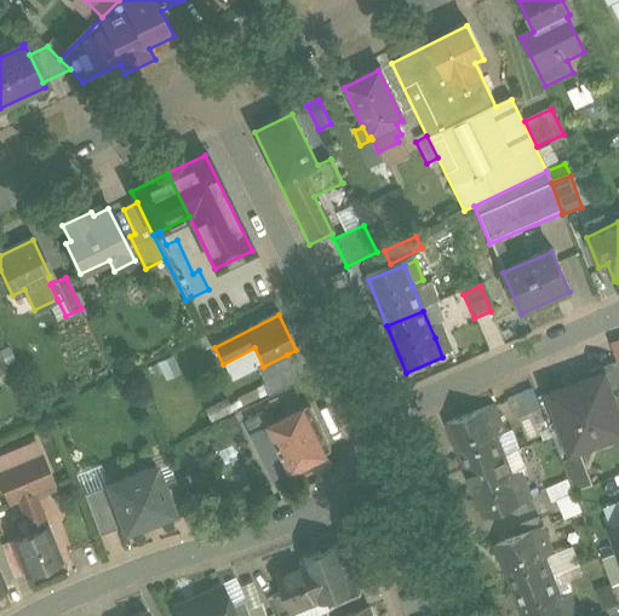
[(453,353),(445,333),(435,338),(442,357),(453,353)]
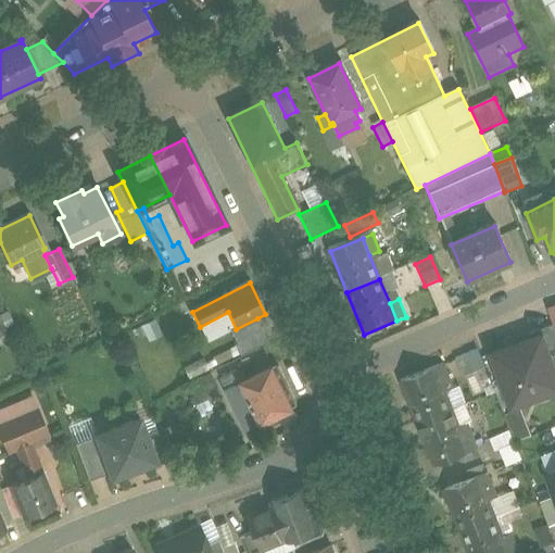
[(236,329),(230,332),(242,356),(269,343),(257,318),(236,329)]
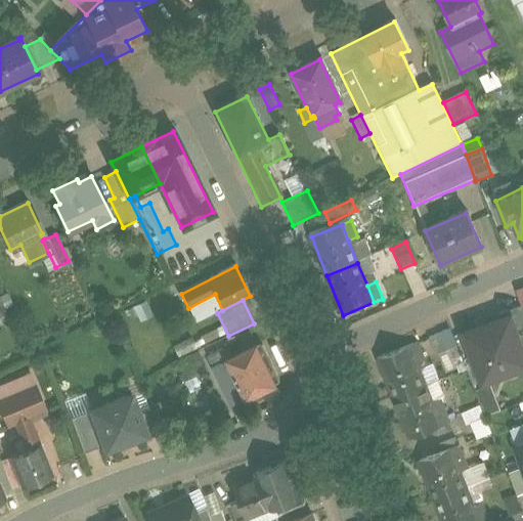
[(522,345),(522,310),(522,307),(497,316),(498,321),(512,316),(522,346),(522,345)]
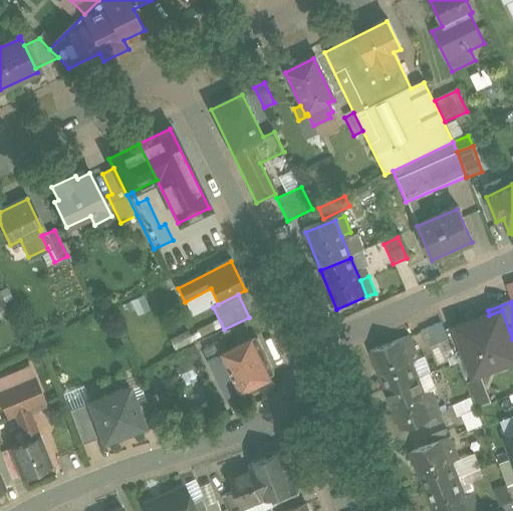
[(489,315),(479,319),(478,317),(466,321),(467,323),(456,327),(474,376),(488,370),(495,373),(505,370),(508,363),(512,361),(512,341),(512,339),(502,310),(489,315)]
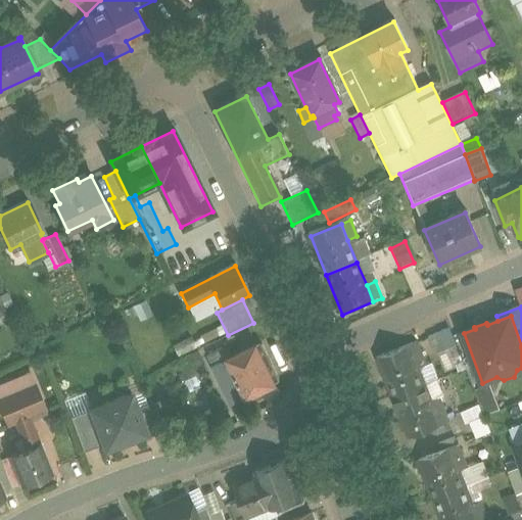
[(446,351),(439,334),(429,338),(436,356),(446,351)]
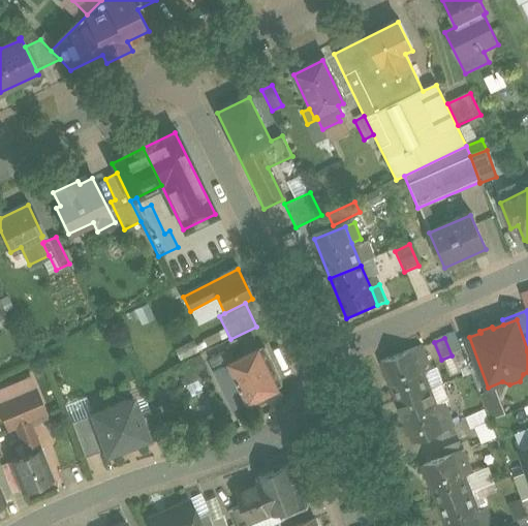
[(430,365),(423,347),(414,350),(422,368),(430,365)]
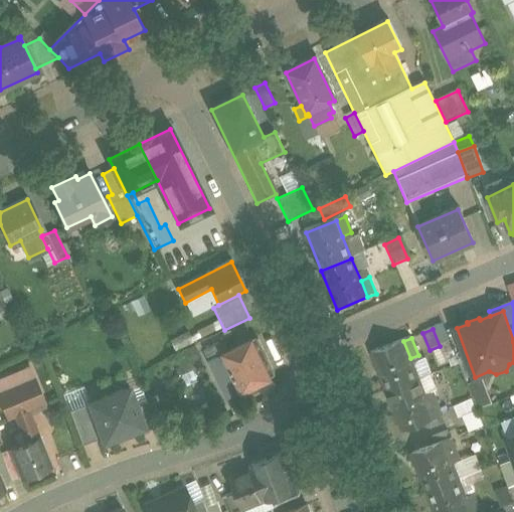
[(255,340),(228,353),(224,343),(206,352),(210,362),(209,362),(227,399),(274,377),(275,374),(259,341),(255,340)]
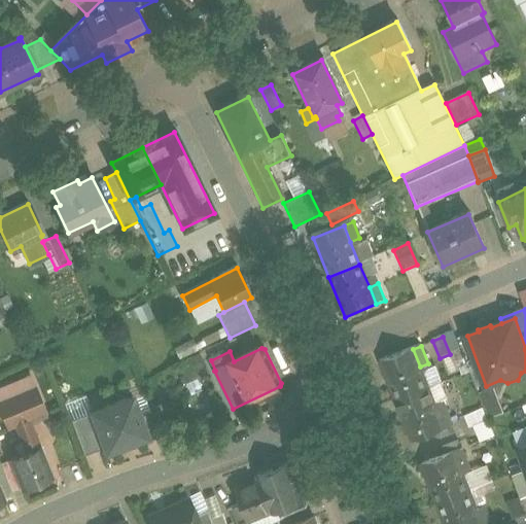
[(413,349),(381,362),(397,405),(429,391),(420,367),(413,349)]
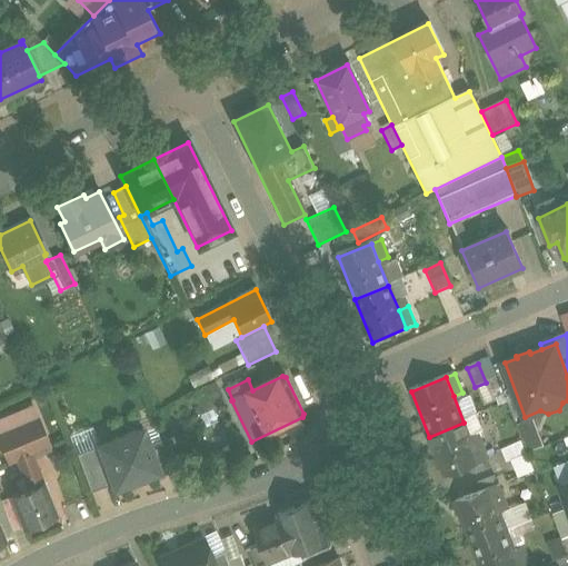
[(215,385),(192,395),(198,407),(221,397),(215,385)]
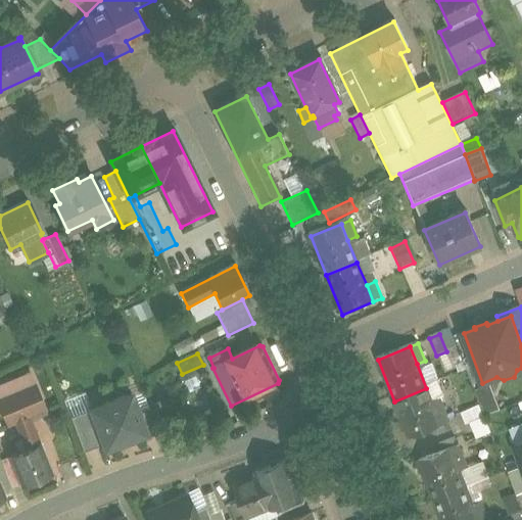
[(25,376),(0,386),(0,406),(8,425),(14,423),(29,417),(31,422),(47,415),(34,385),(30,387),(25,376)]
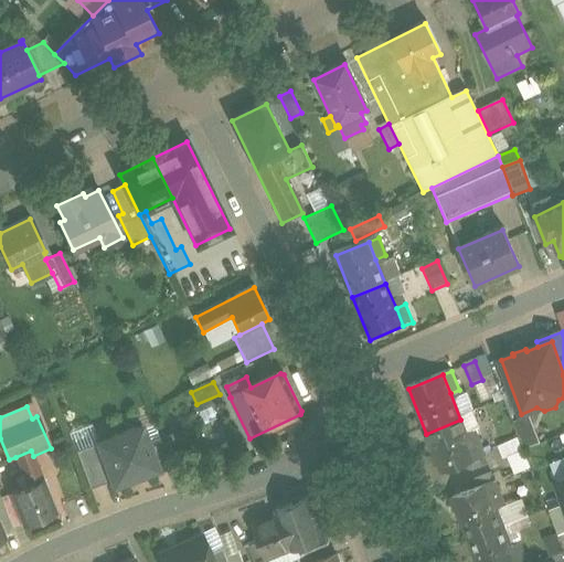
[(460,420),(426,434),(442,474),(469,464),(477,460),(469,443),(460,420)]
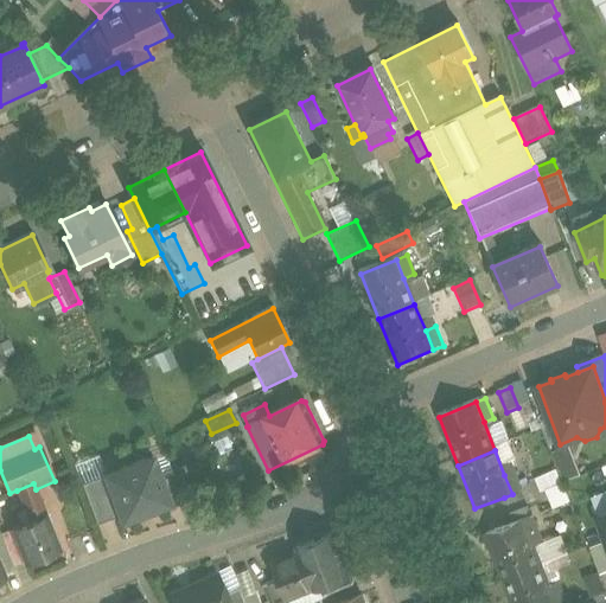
[(562,450),(549,454),(556,481),(569,478),(562,450)]
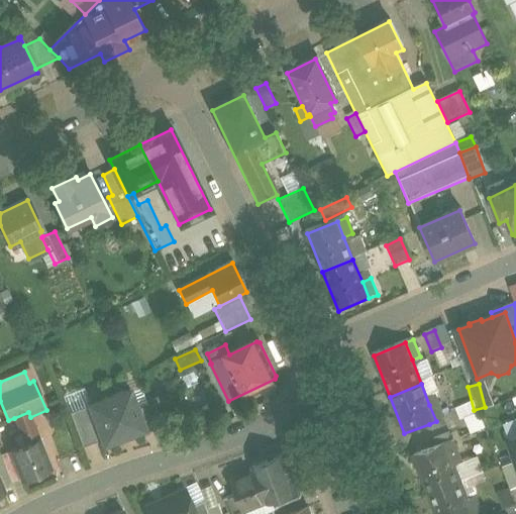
[(128,392),(91,406),(103,440),(105,443),(118,438),(118,439),(130,435),(129,434),(142,429),(128,392)]
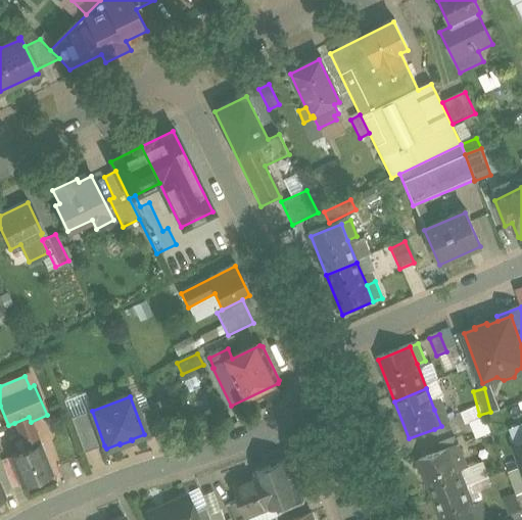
[(443,407),(434,410),(441,426),(448,423),(449,423),(443,407)]
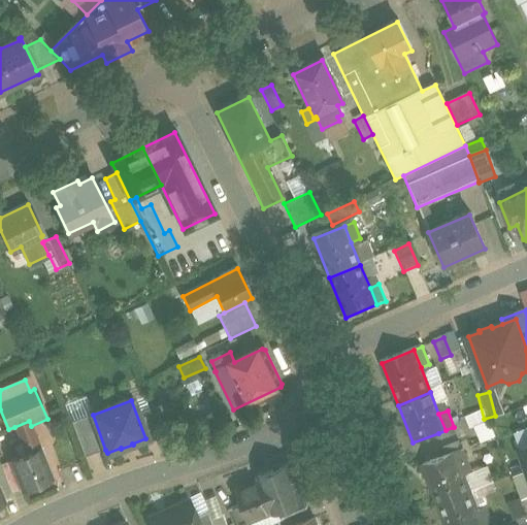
[(93,415),(70,423),(84,457),(105,450),(93,415)]
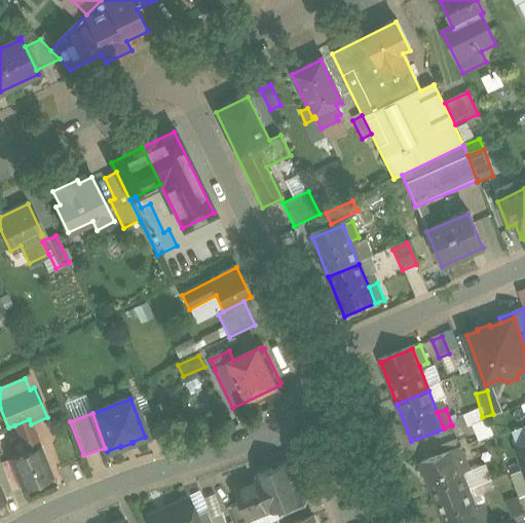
[(31,424),(29,419),(14,425),(26,453),(9,460),(12,468),(21,488),(51,476),(31,424)]
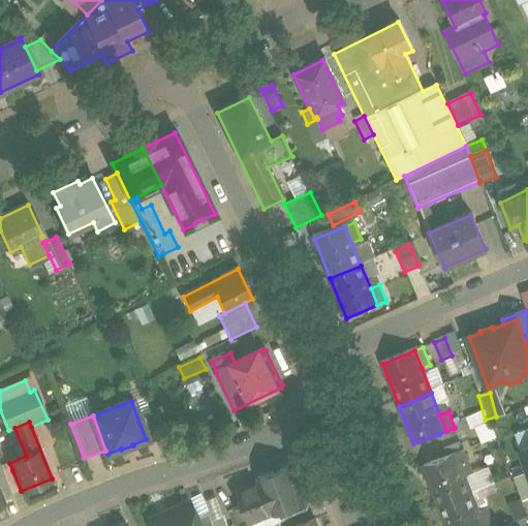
[(489,425),(473,431),(477,441),(493,435),(489,425)]
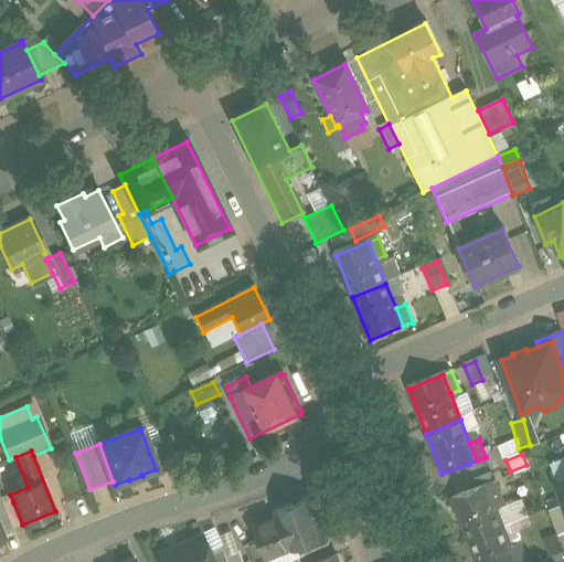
[(477,460),(469,464),(472,469),(488,464),(485,457),(477,460)]
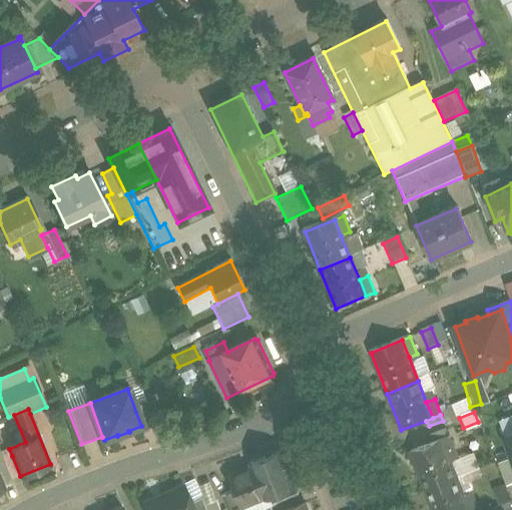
[(447,432),(433,437),(435,443),(442,440),(449,437),(447,432)]
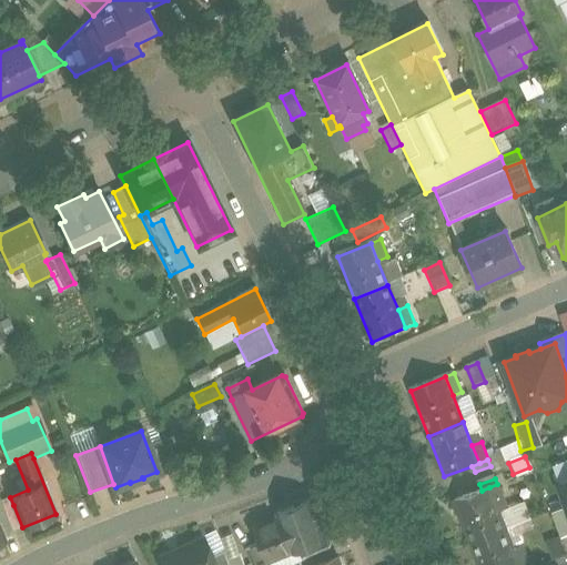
[(497,484),(489,487),(496,506),(505,503),(498,484),(497,484)]
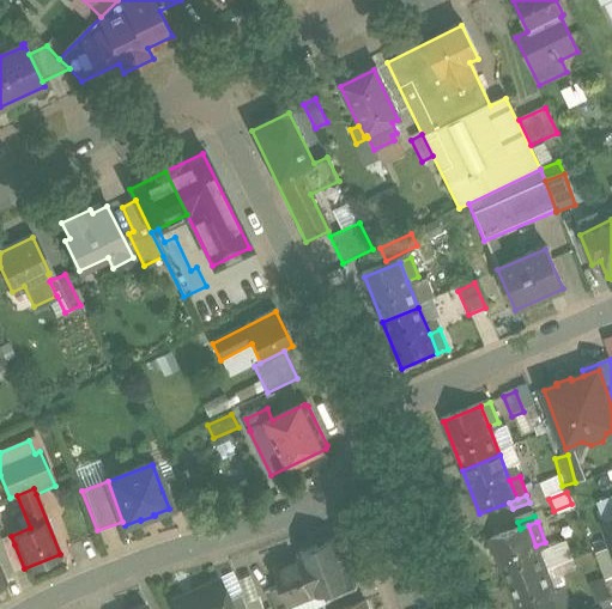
[(520,529),(491,541),(510,590),(547,574),(535,546),(528,525),(520,529)]
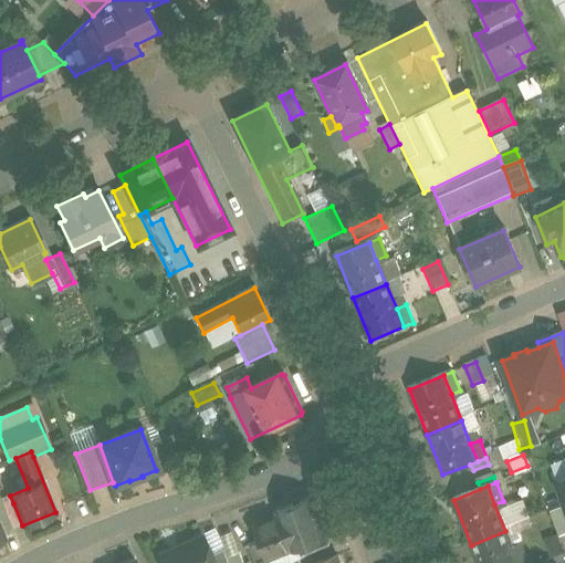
[(4,509),(0,498),(0,529),(3,537),(13,532),(12,530),(4,509)]
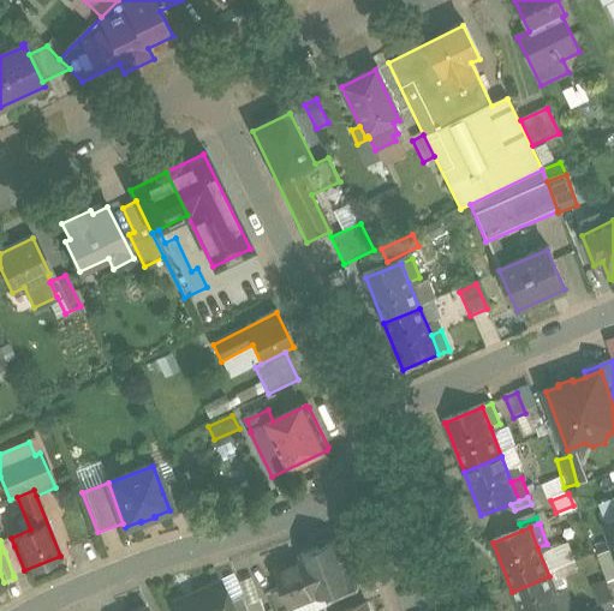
[(339,541),(300,557),(303,562),(275,573),(281,588),(290,607),(355,582),(339,541)]
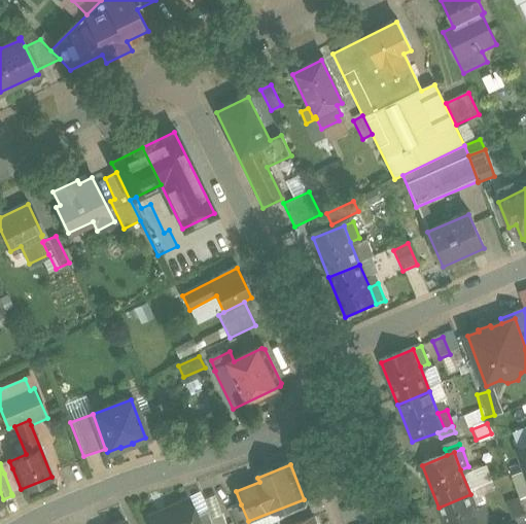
[(21,489),(12,468),(4,474),(11,493),(21,489)]
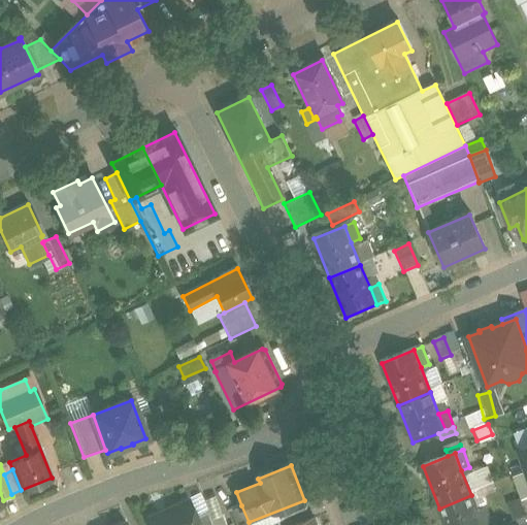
[(471,495),(439,509),(446,524),(483,524),(480,518),(471,495)]
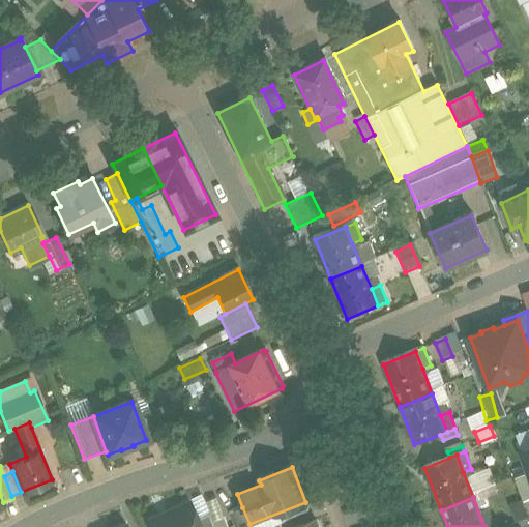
[(189,503),(149,522),(151,526),(200,526),(197,520),(189,503)]
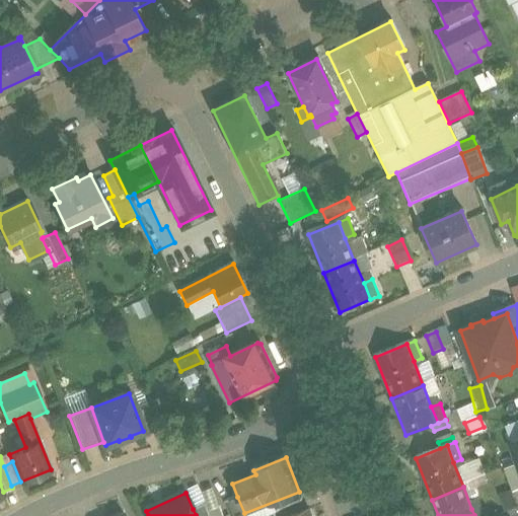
[(245,515),(244,513),(237,497),(225,502),(231,515),(245,515)]
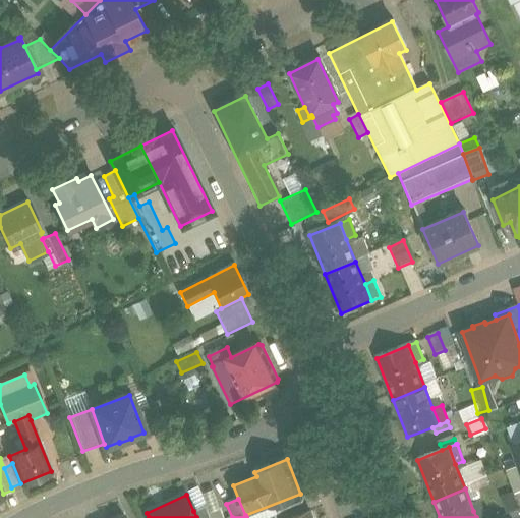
[(211,517),(210,514),(206,506),(193,511),(196,517),(211,517)]
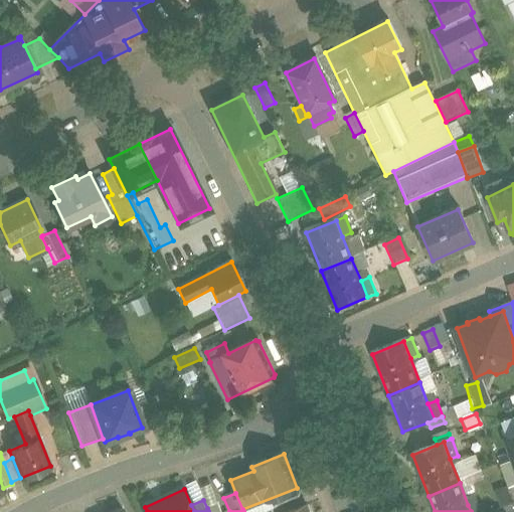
[(480,511),(477,501),(468,505),(471,511),(480,511)]
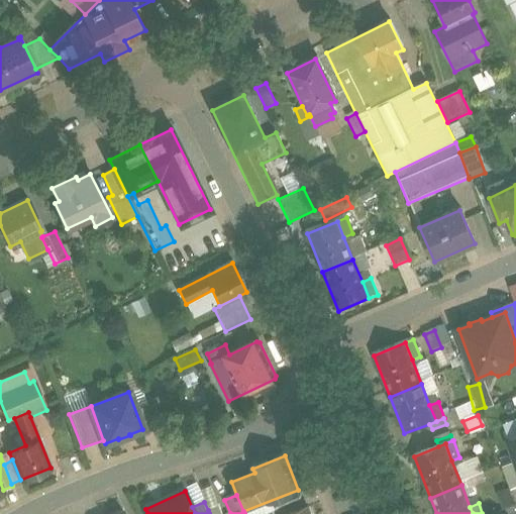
[(222,513),(219,505),(208,510),(209,513),(222,513)]
